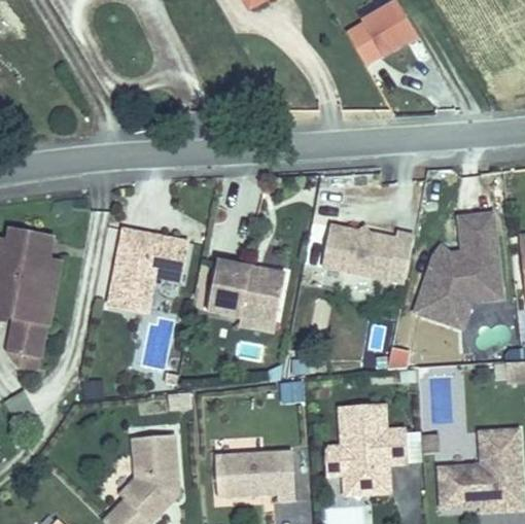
[(396,1),(345,31),(363,63),(415,33),(396,1)]
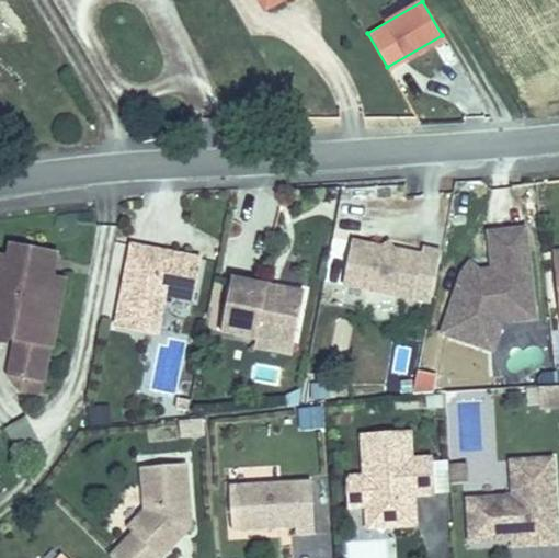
[(152,127),(139,129),(140,137),(153,135),(152,127)]
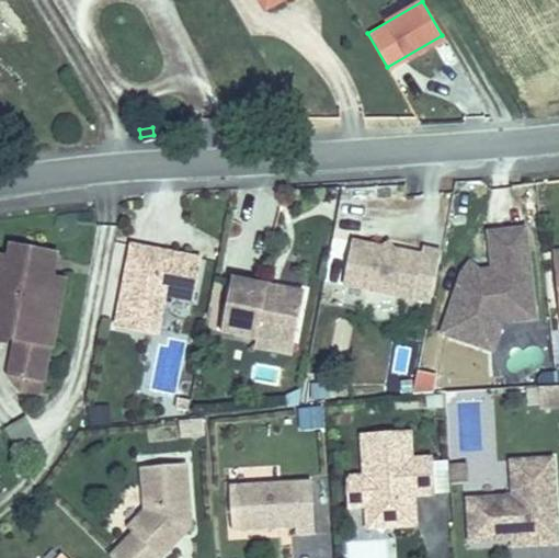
[(492,309),(532,305),(523,227),(488,230),(491,268),(477,269),(461,271),(441,330),(480,344),(492,309)]
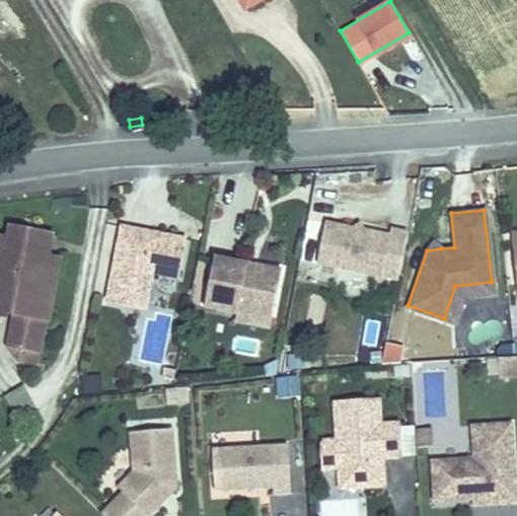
[(315,261),(396,277),(407,230),(389,227),(388,233),(362,228),(356,232),(351,226),(323,220),(315,261)]
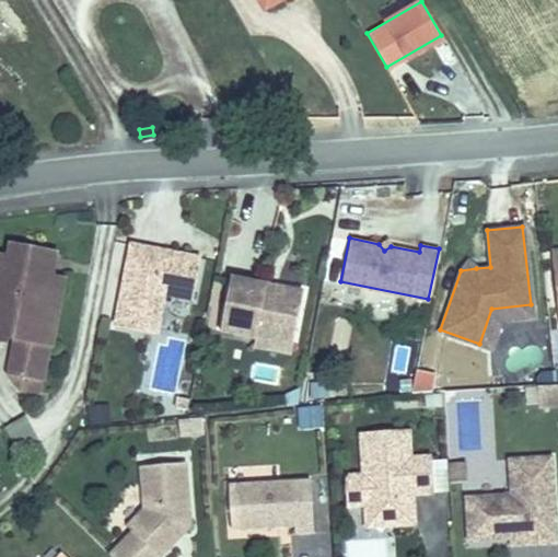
[(391,246),(386,239),(379,244),(384,251),(391,246)]
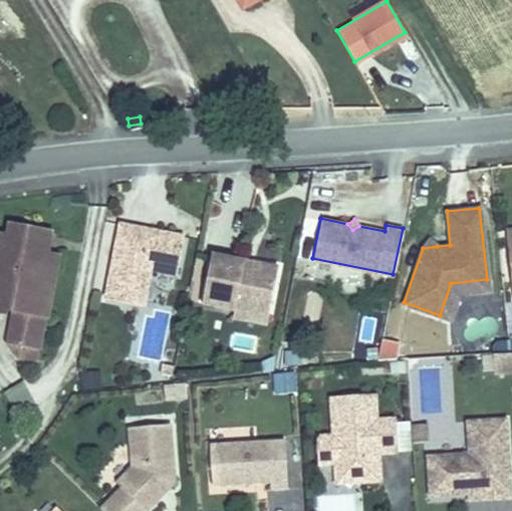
[(183,234),(118,222),(104,296),(143,304),(150,268),(175,273),(183,234)]
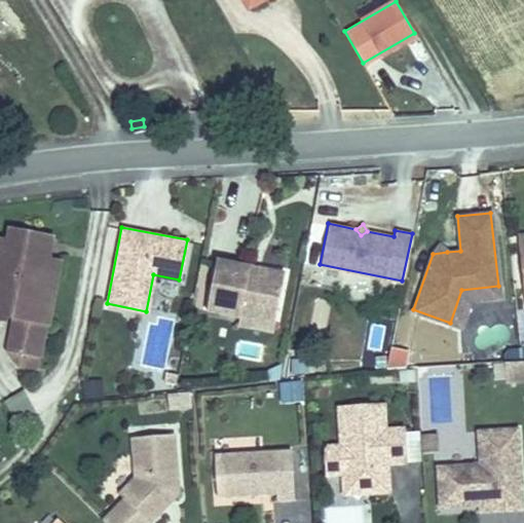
[(45,258),(49,237),(11,230),(9,241),(0,239),(0,316),(2,316),(4,306),(14,308),(12,319),(6,349),(15,362),(36,366),(50,289),(34,286),(40,257),(45,258)]
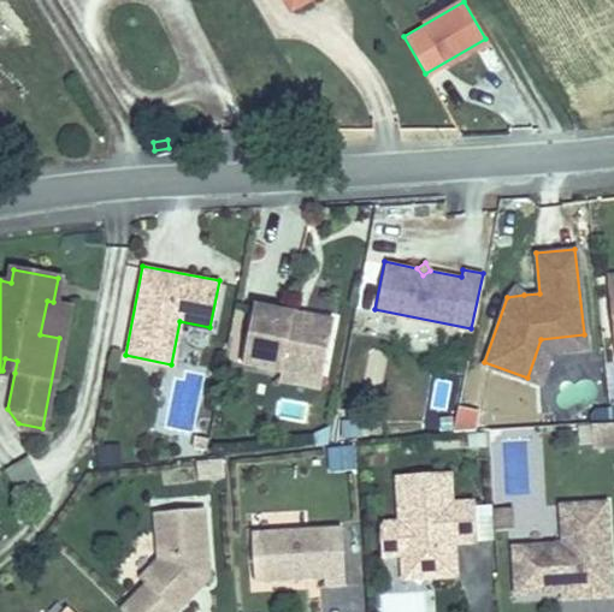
[(59,338),(66,304),(53,302),(47,301),(40,334),(59,338)]
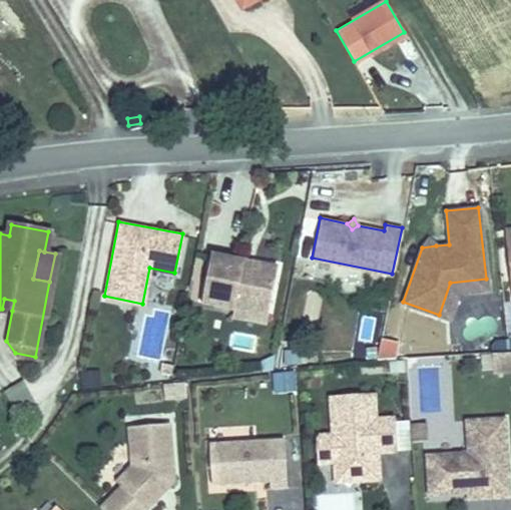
[(277,265),(210,251),(200,302),(232,308),(233,301),(268,308),(277,265)]
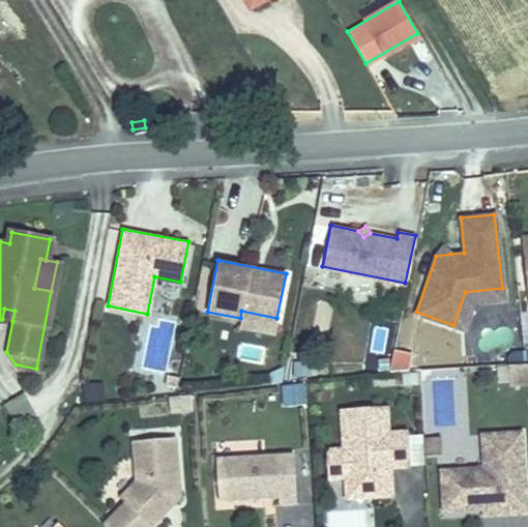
[(503,298),(502,288),(465,292),(453,325),(464,328),(472,301),(503,298)]
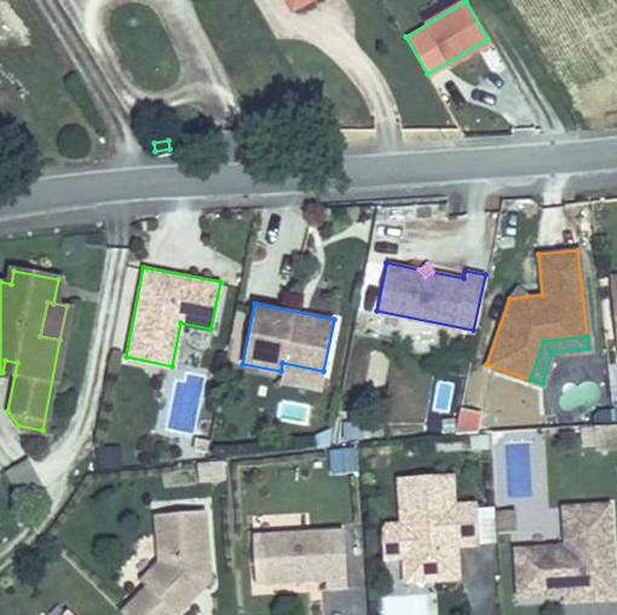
[(5,360),(3,372),(15,375),(17,363),(5,360)]
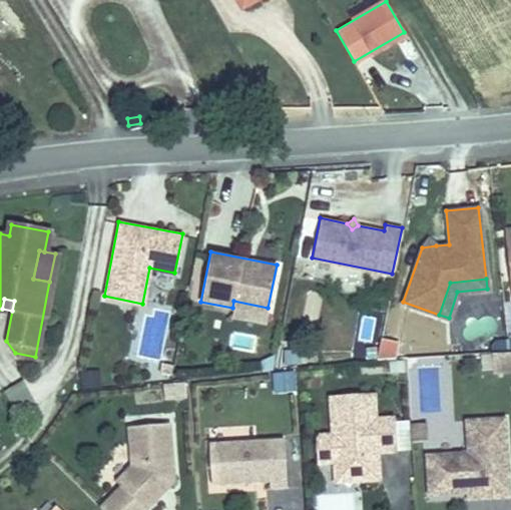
[(265,323),(268,308),(233,301),(232,308),(231,316),(265,323)]
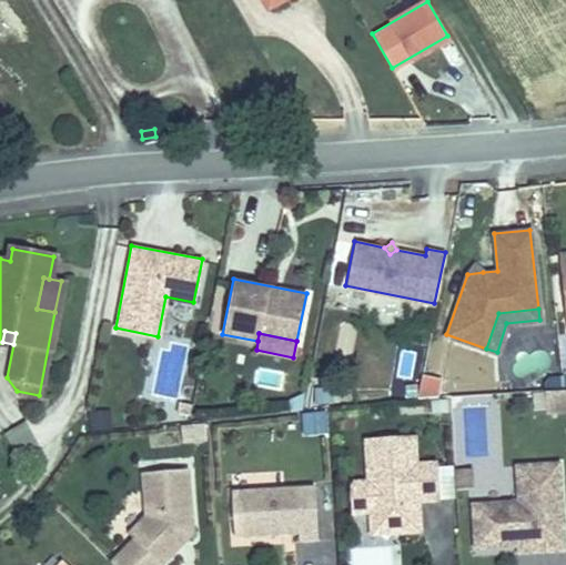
[(515,350),(517,370),(548,367),(547,347),(515,350)]
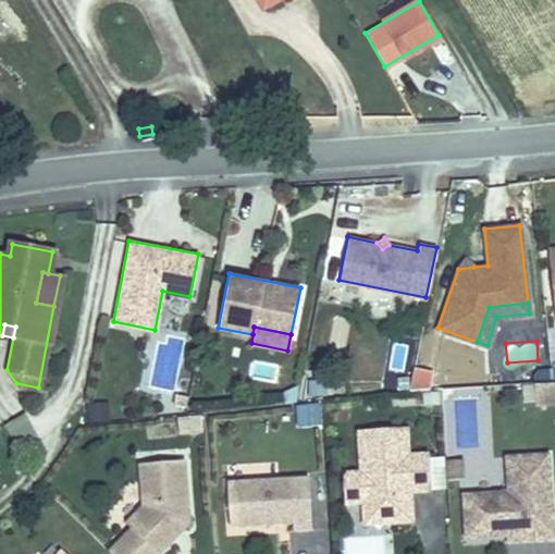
[(554,380),(533,382),(534,401),(554,398),(554,380)]
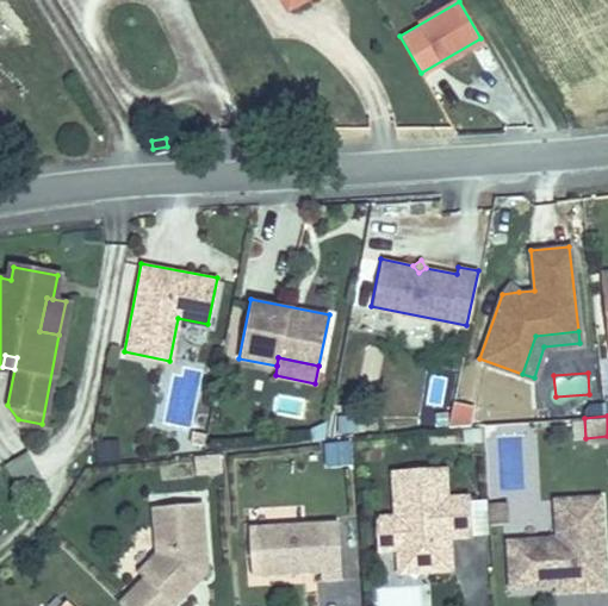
[(190,441),(203,444),(205,432),(192,430),(190,441)]
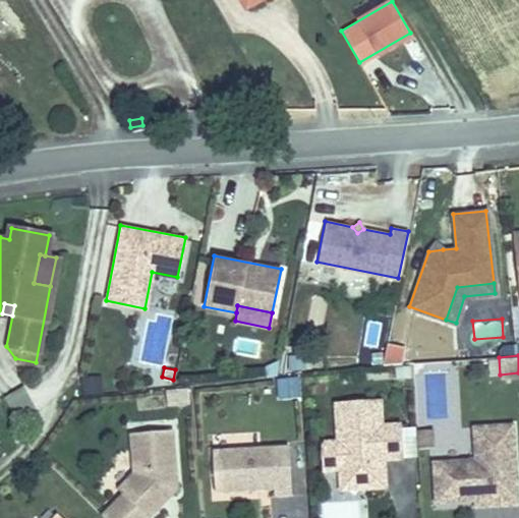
[(275,398),(298,394),(295,373),(272,378),(275,398)]
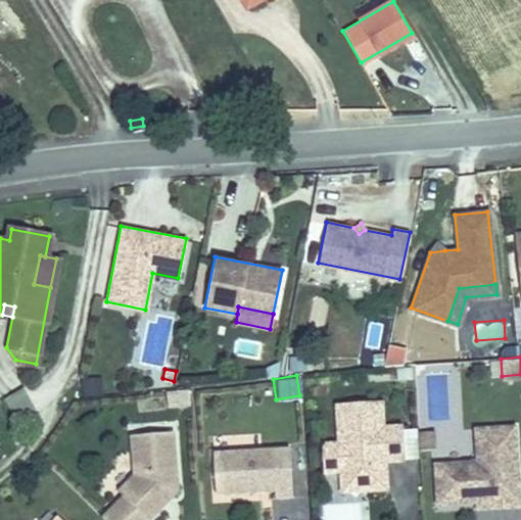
[(24,387),(4,398),(17,424),(38,413),(24,387)]
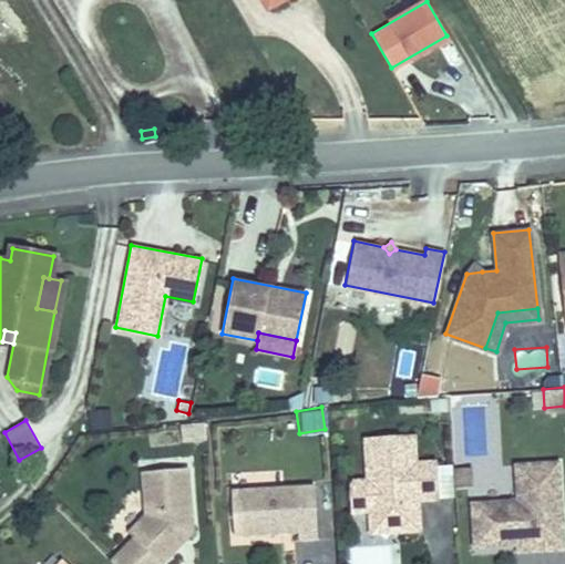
[(412,433),(363,436),(367,479),(348,480),(350,511),(368,510),(373,509),(398,530),(419,529),(418,513),(409,506),(417,499),(438,498),(435,460),(414,461),(412,433)]
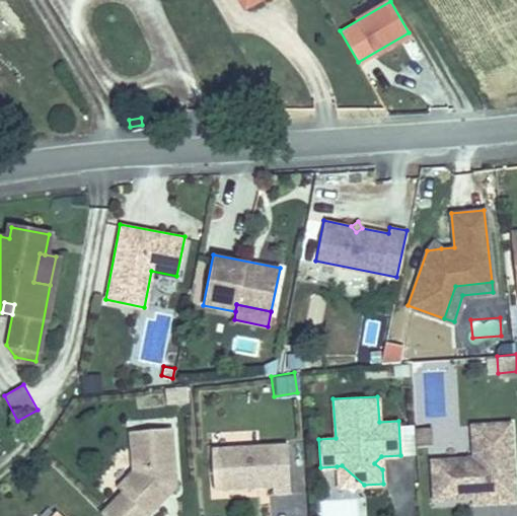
[(485,495),(485,503),(514,501),(510,422),(470,424),(472,456),(431,458),(433,498),(470,496),(485,495)]
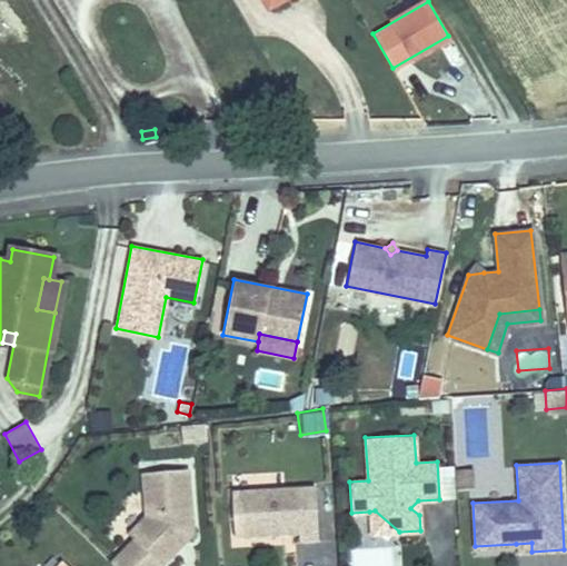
[(133,538),(111,562),(116,565),(158,565),(180,544),(177,540),(182,535),(186,538),(191,532),(187,468),(142,472),(146,515),(128,533),(133,538)]
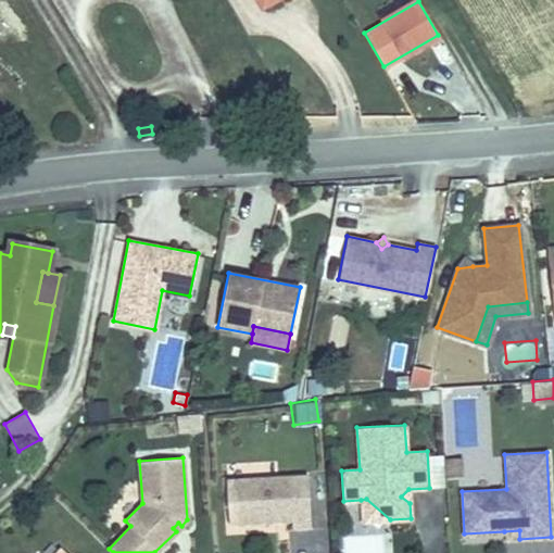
[(461,457),(444,457),(445,476),(462,475),(461,457)]
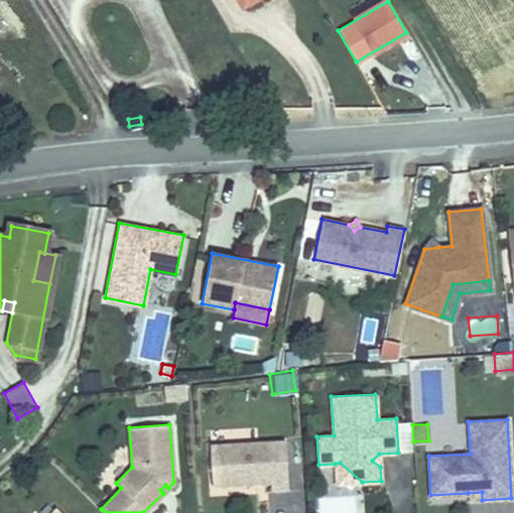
[(284,439),(210,443),(212,486),(232,485),(232,480),(239,479),(239,484),(270,483),(271,490),(287,489),(284,439)]
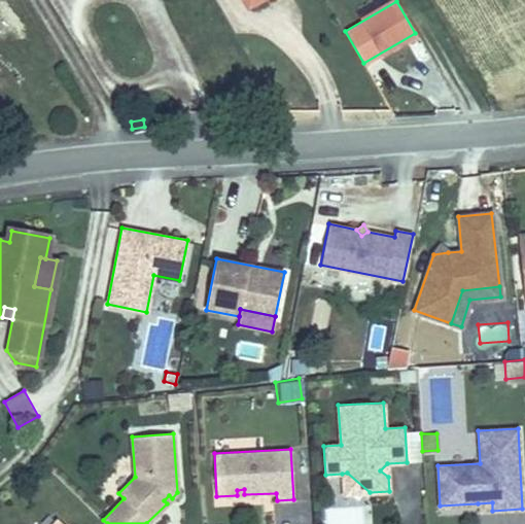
[(347,473),(342,474),(344,494),(370,492),(347,473)]
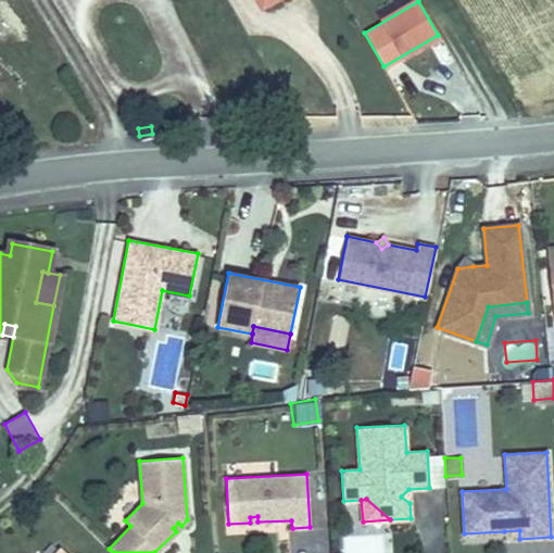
[(519,530),(504,531),(504,539),(519,539),(519,530)]
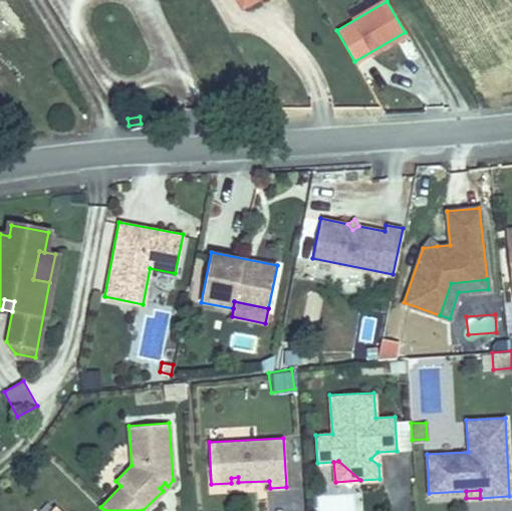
[(511,510),(511,499),(465,500),(465,510),(511,510)]
